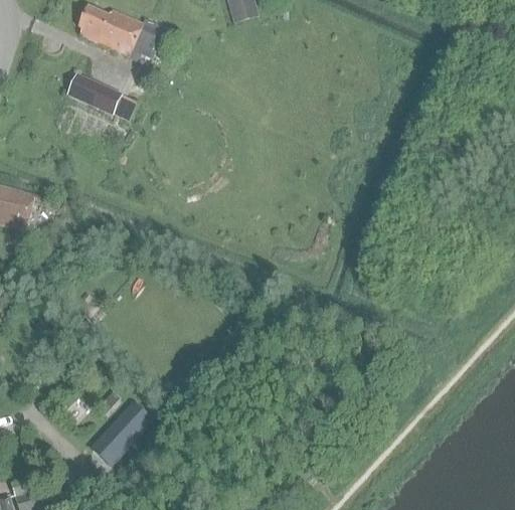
[(227,0),(230,10),(255,3),(254,0),(227,0)]
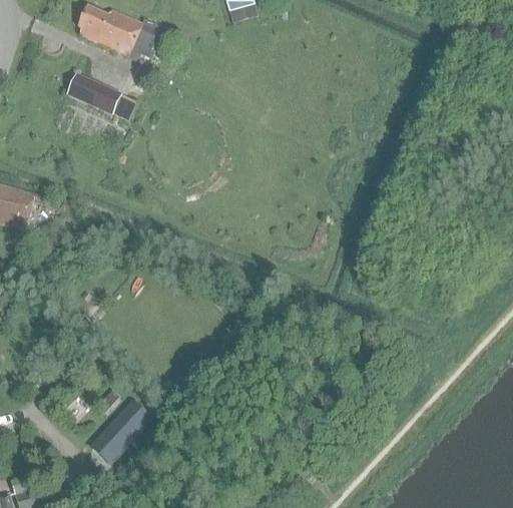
[(111,8),(109,14),(89,5),(80,26),(82,27),(80,33),(129,55),(144,23),(142,22),(111,8)]
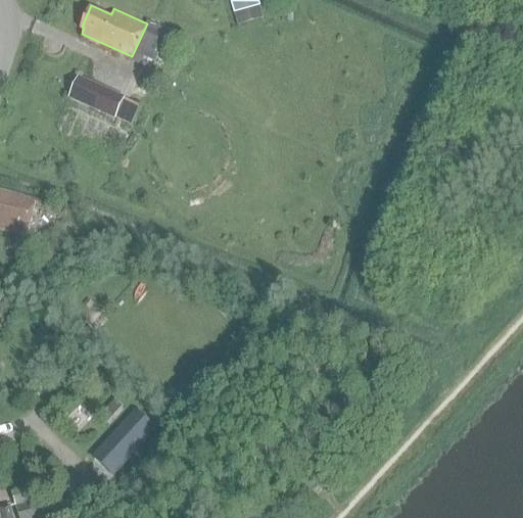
[(132,56),(131,57),(140,62),(144,54),(155,59),(170,27),(147,17),(145,22),(147,24),(132,56)]
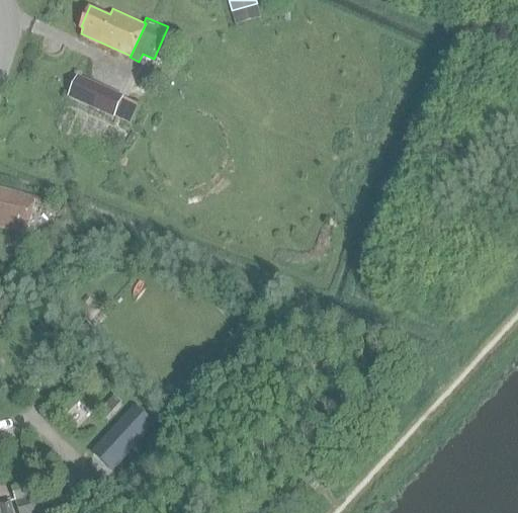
[(68,95),(114,115),(124,93),(78,73),(68,95)]
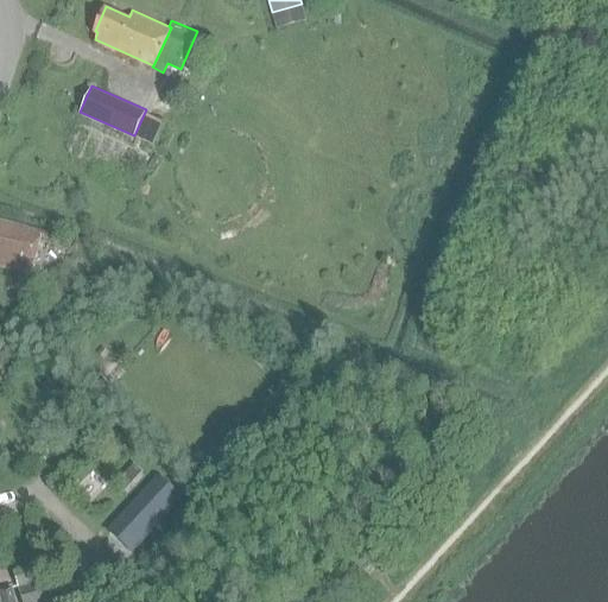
[(42,229),(2,219),(0,228),(0,227),(0,261),(31,268),(42,229)]
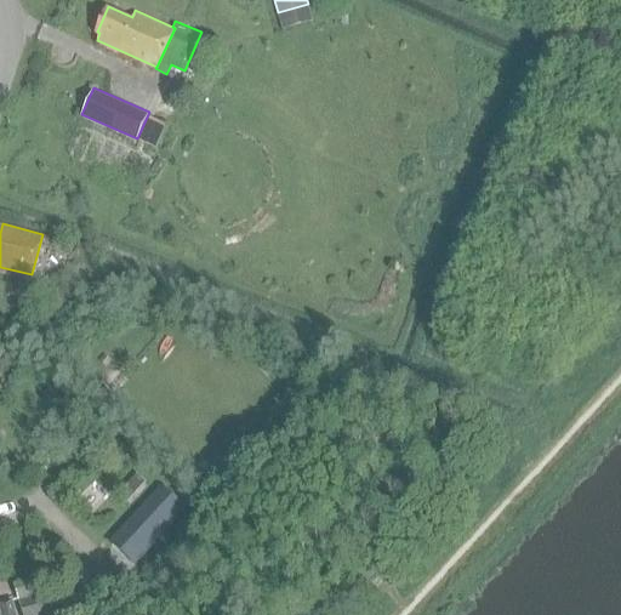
[(109,388),(101,379),(90,389),(100,399),(109,388)]
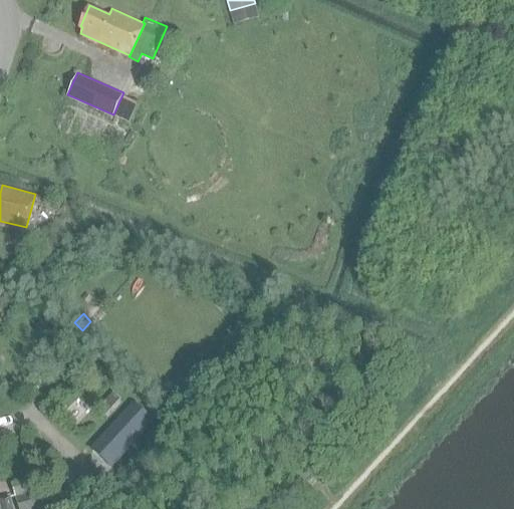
[(112,389),(107,395),(116,402),(121,397),(112,389)]
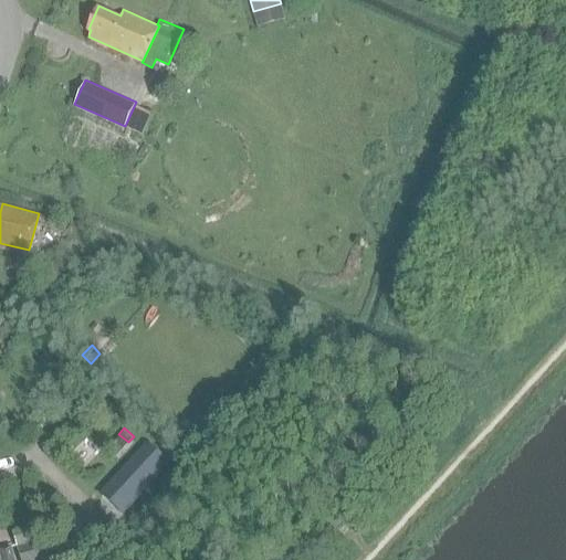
[(138,448),(94,497),(113,516),(158,467),(138,448)]
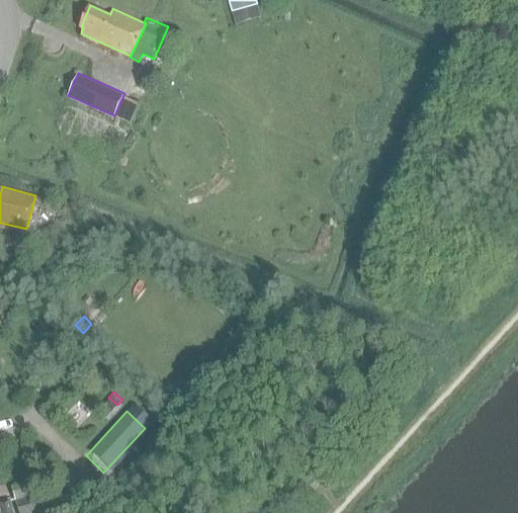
[(11,484),(18,512),(39,512),(31,479),(11,484)]
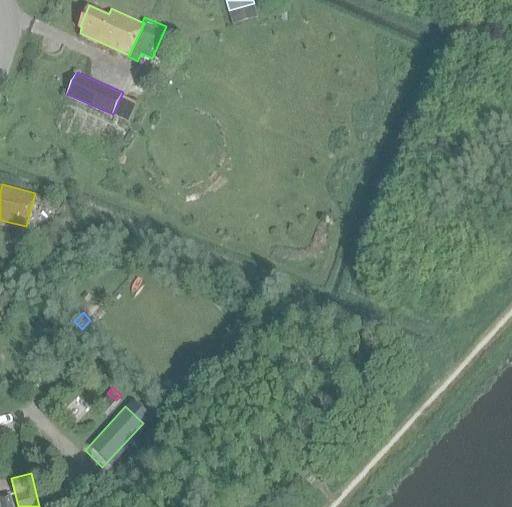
[(13,506),(10,493),(0,495),(0,497),(2,506),(13,506)]
